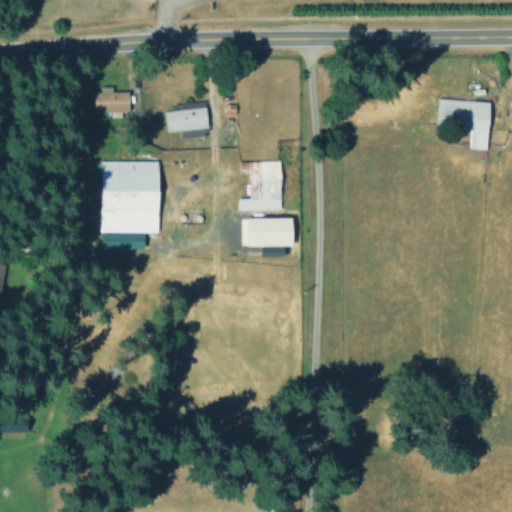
[(112,92),(112,86),(94,87),(94,112),(129,111),(128,91),(112,92)]
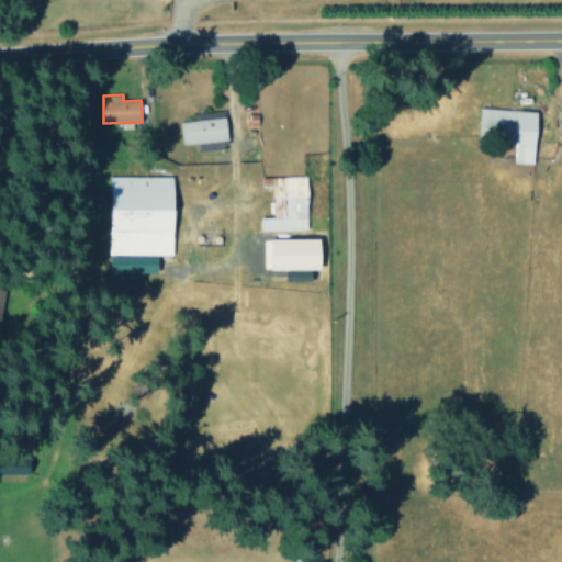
[(537,112),(476,108),(475,134),(514,137),(513,163),(534,164),(537,112)]
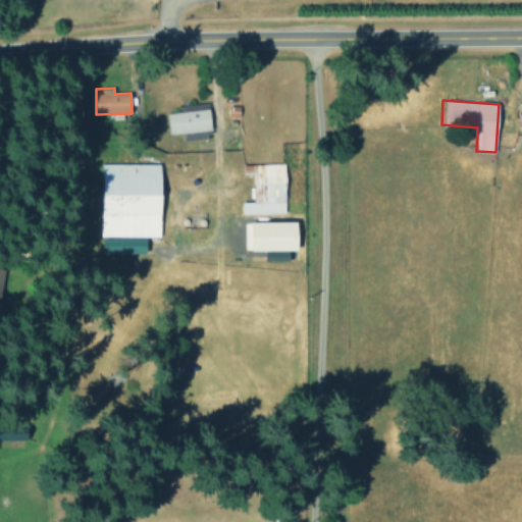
[(211,131),(209,108),(206,109),(206,104),(193,104),(194,111),(166,112),(167,134),(211,131)]
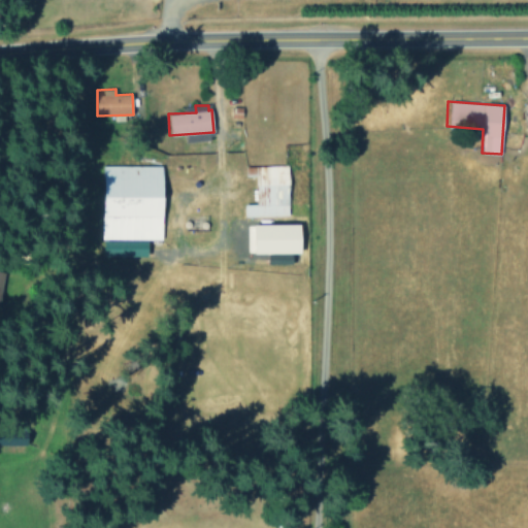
[(163,166),(103,165),(102,240),(103,240),(103,258),(146,259),(146,239),(161,239),(163,166)]
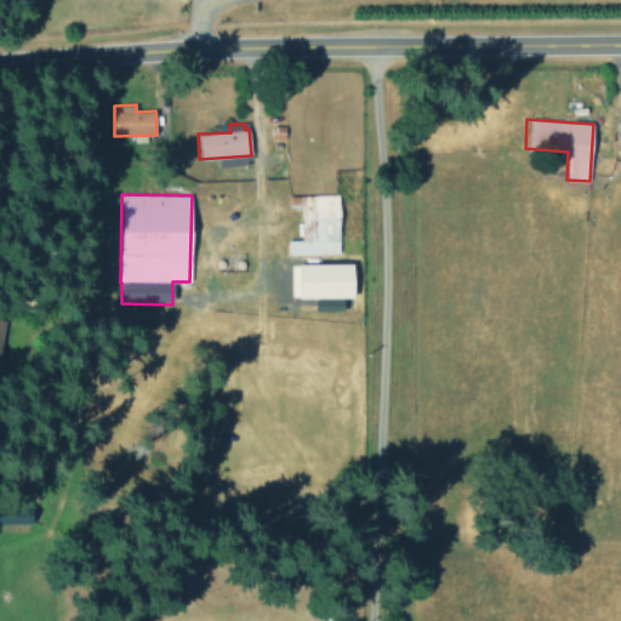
[(340,254),(337,194),(288,195),(289,208),(300,208),(301,240),(286,240),(286,255),(340,254)]
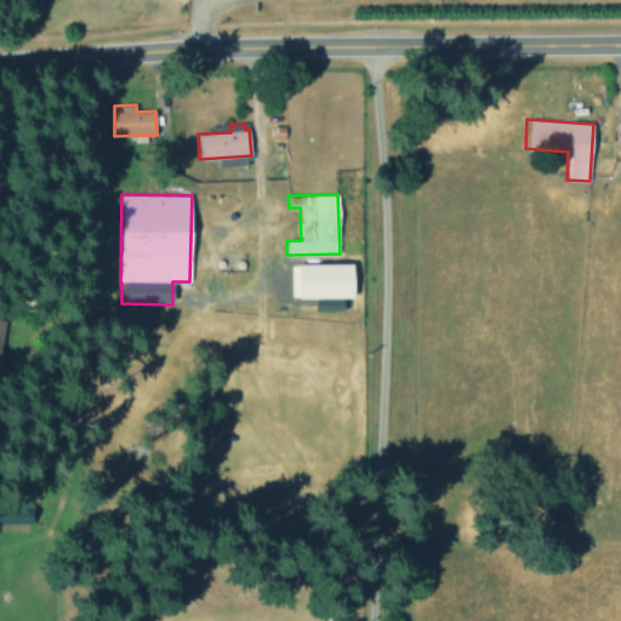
[(355,298),(353,262),(288,265),(289,300),(328,297),(328,300),(355,298)]
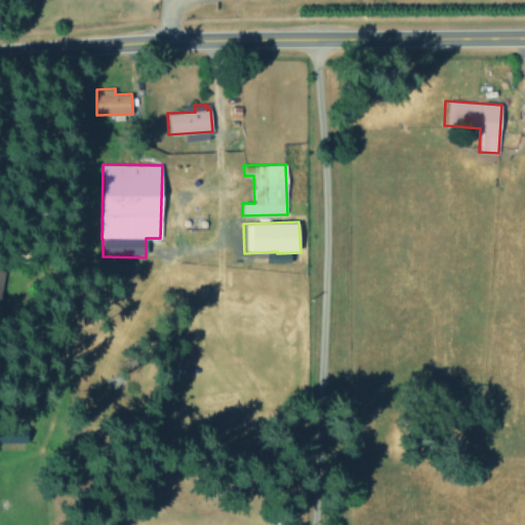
All buildings are outlined.
